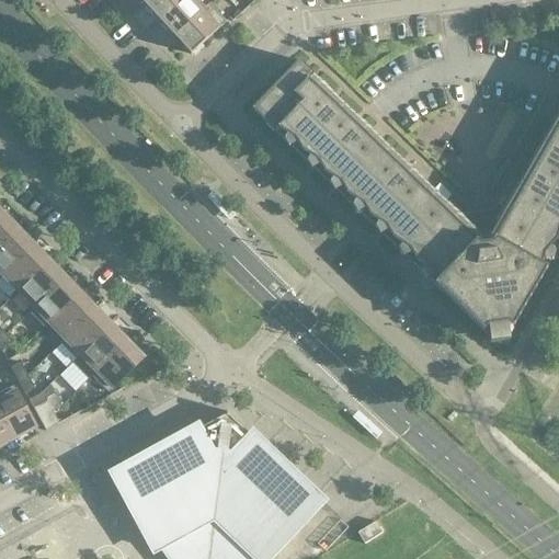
[(149,0),(147,2),(162,19),(182,0),(149,0)]
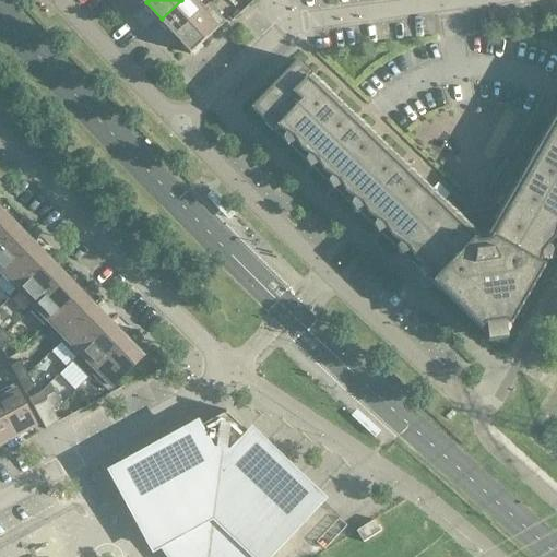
[(206,4),(202,0),(181,0),(162,19),(177,35),(212,2),(211,1),(206,4)]
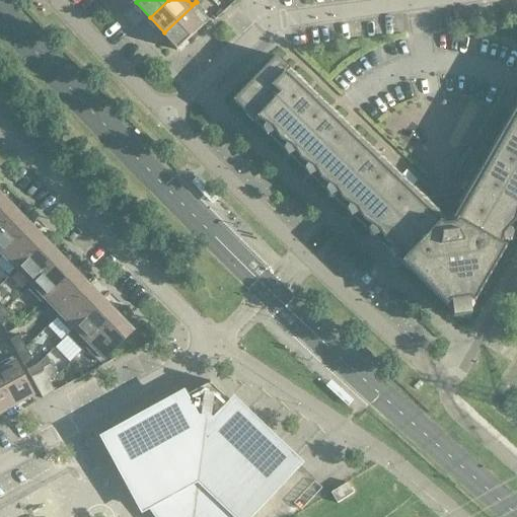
[(212,18),(197,2),(164,32),(178,49),(212,18)]
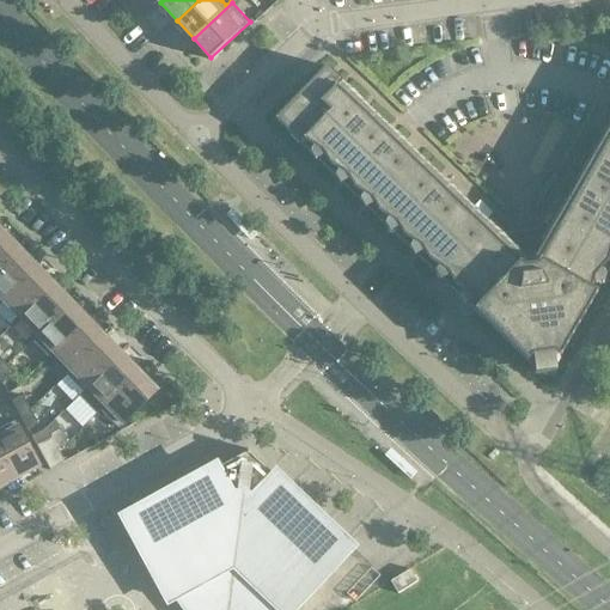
[(302,140),(304,142),(318,156),(316,158),(325,166),(327,164),(529,360),(534,355),(546,353),(531,254),(526,255),(329,63),(278,117),(293,132),(292,134),(300,142),(302,140)]
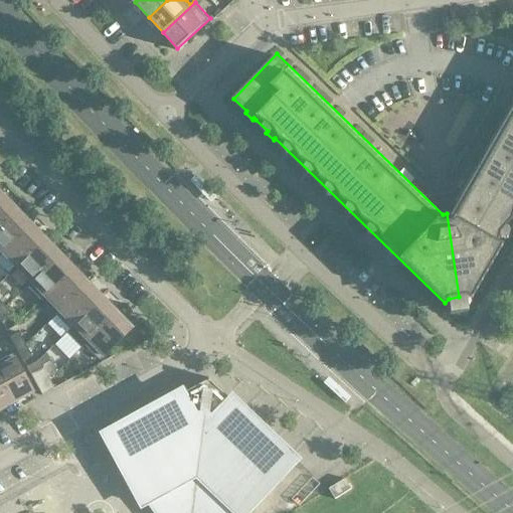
[(512,104),(450,213),(447,213),(459,297),(468,296),(473,299),(512,228),(512,104)]
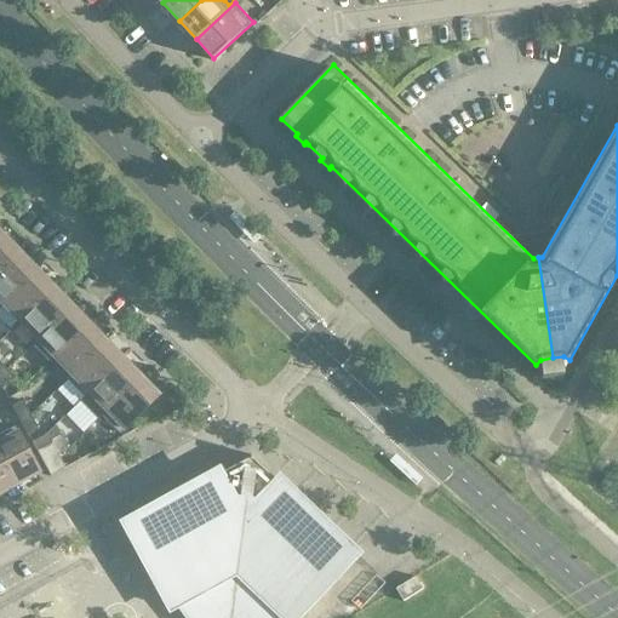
[(17,252),(4,233),(0,236),(0,272),(22,251),(21,250),(17,252)]
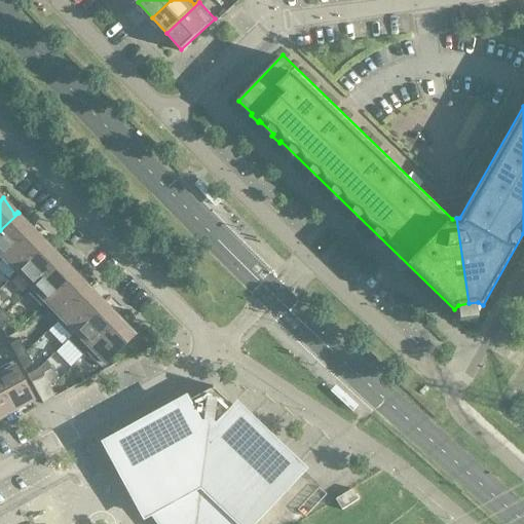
[(30,228),(19,213),(0,230),(0,252),(4,256),(33,228),(32,227),(30,228)]
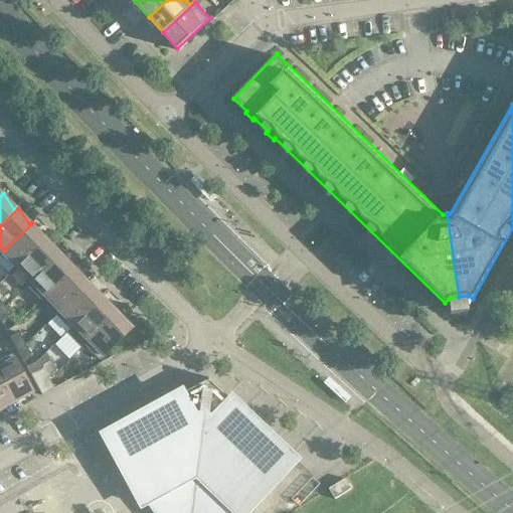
[(43,238),(32,223),(4,250),(18,266),(46,237),(45,236),(43,238)]
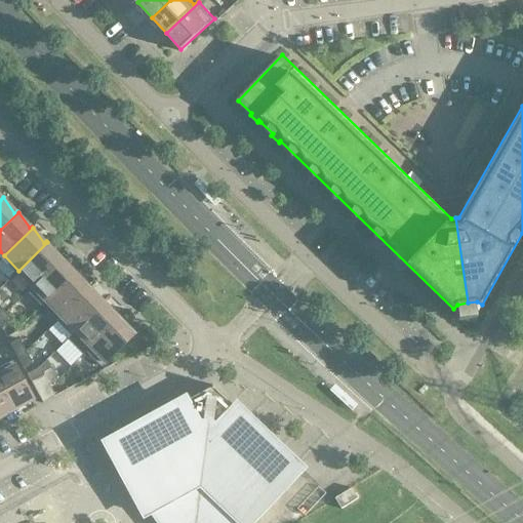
[(58,258),(47,242),(18,271),(33,285),(29,288),(30,289),(63,257),(62,256),(58,258)]
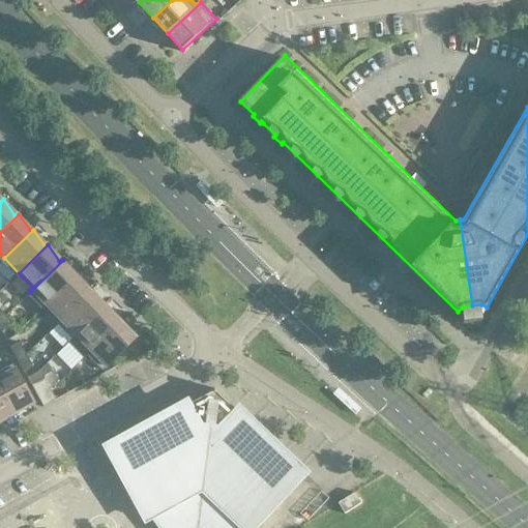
[(75,276),(63,260),(30,292),(45,308),(78,275),(77,274),(75,276)]
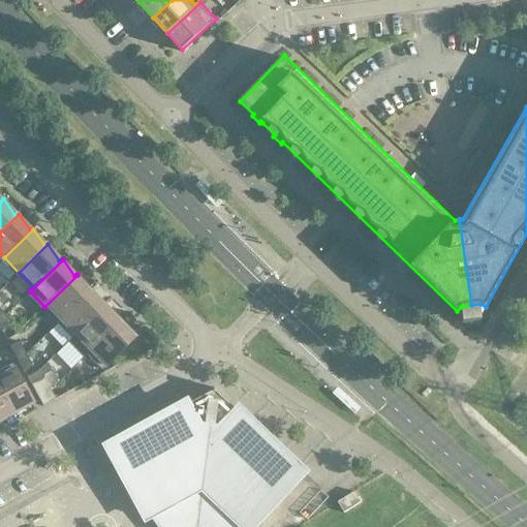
[(89,290),(78,275),(44,307),(45,307),(50,304),(62,317),(59,321),(60,321),(92,290),(91,289),(89,290)]
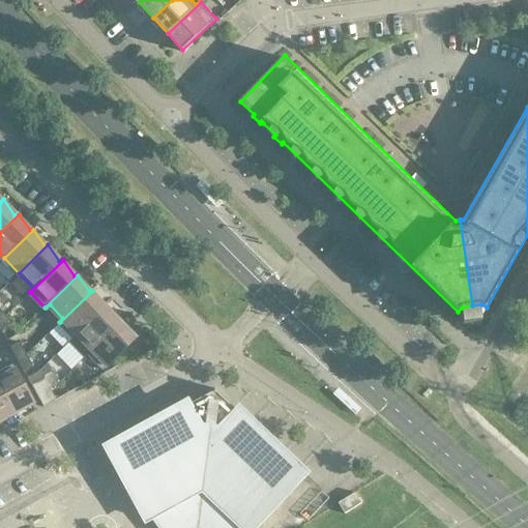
[(104,306),(92,291),(60,322),(75,338),(107,305),(107,304),(104,306)]
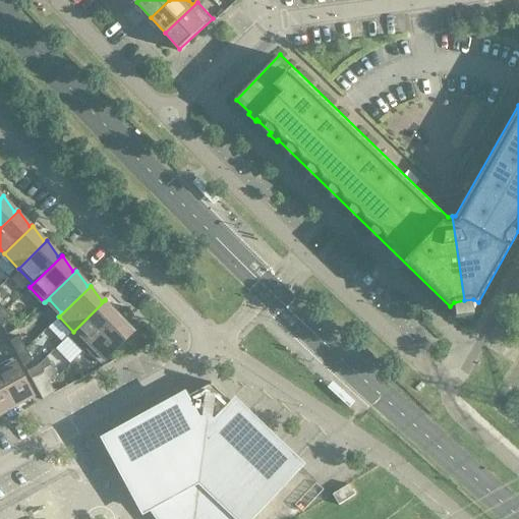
[(116,316),(105,300),(73,332),(69,335),(84,350),(88,347),(120,315),(119,314),(116,316)]
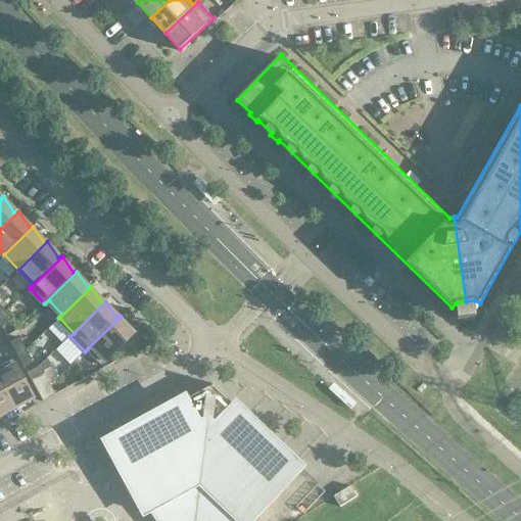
[(15,318),(8,310),(0,317),(0,322),(5,328),(15,318)]
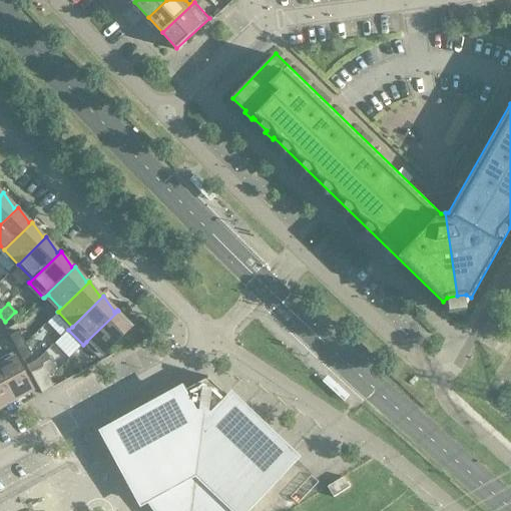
[(129,327),(118,311),(86,342),(101,357),(134,325),(133,324),(129,327)]
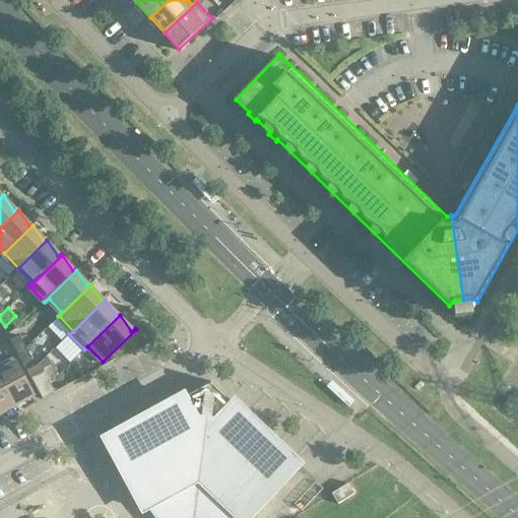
[(21,333),(12,338),(18,350),(28,345),(21,333)]
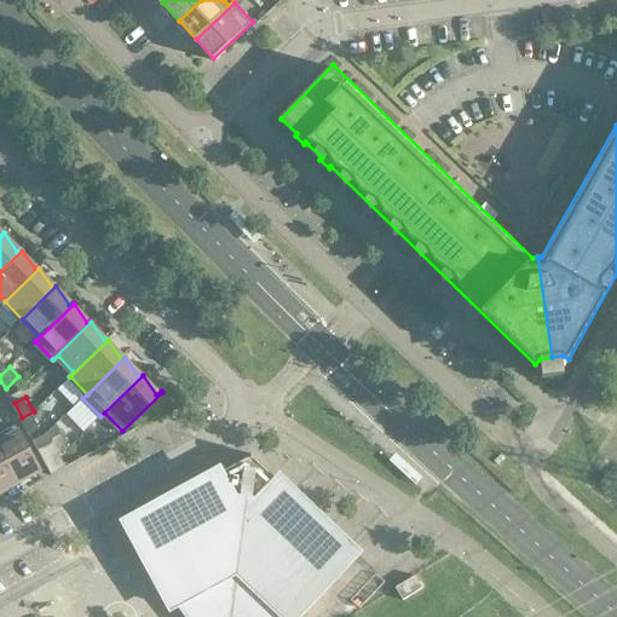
[(41,426),(34,411),(22,417),(30,432),(41,426)]
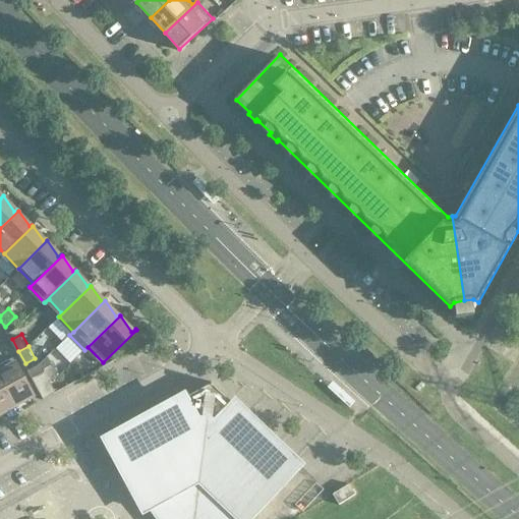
[(36,396),(14,356),(0,364),(0,375),(16,404),(17,404),(16,401),(34,395),(35,397),(36,396)]
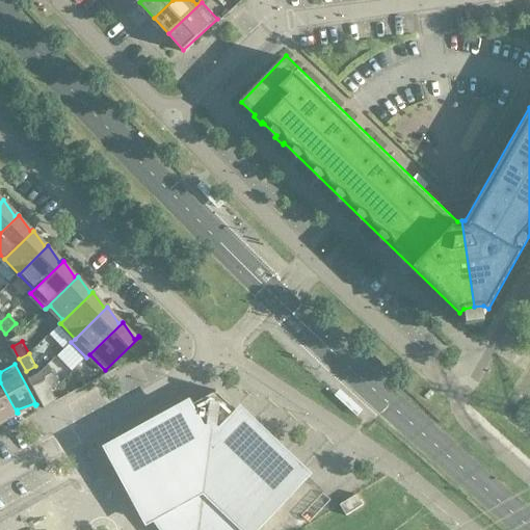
[(45,375),(46,378),(52,388),(61,383),(54,370),(45,375)]
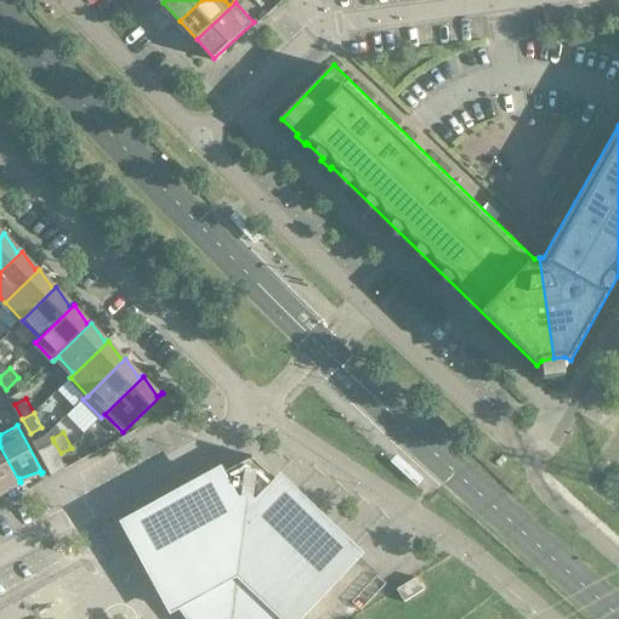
[(54,442),(39,449),(54,475),(56,473),(55,473),(66,467),(66,469),(68,467),(61,453),(54,442)]
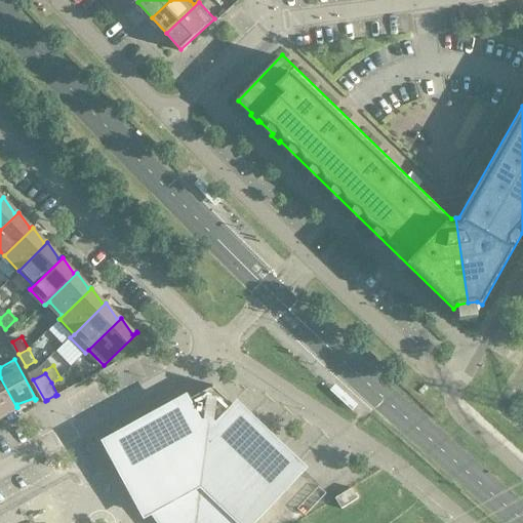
[(0,413),(16,407),(0,377),(0,413)]
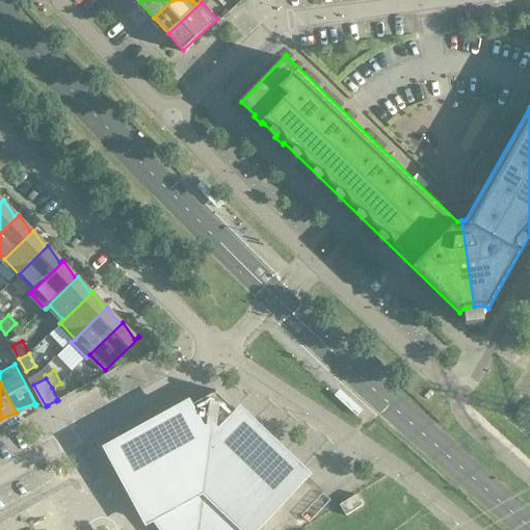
[(286,497),(308,473),(241,411),(240,412),(218,391),(218,389),(217,389),(217,391),(190,405),(189,403),(109,447),(124,475),(127,474),(166,529),(240,529),(284,495),(286,497)]
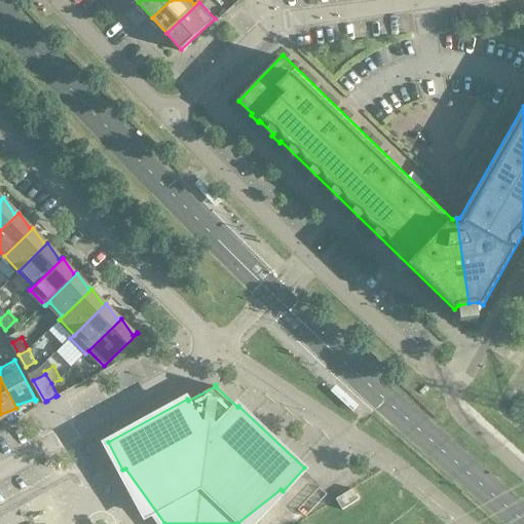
[(363,500),(357,490),(340,500),(346,511),(363,500)]
